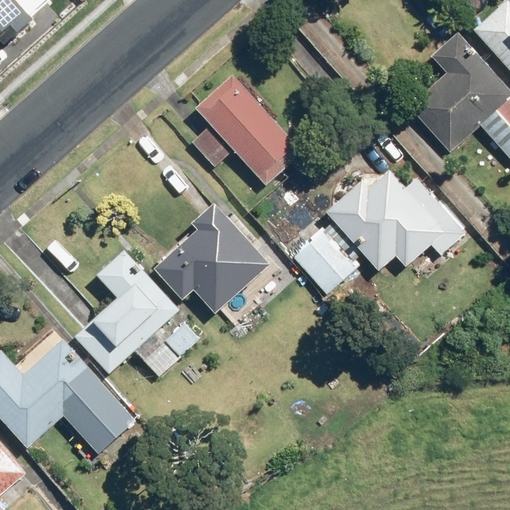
[(0,0),(0,43),(6,51),(51,13),(40,0),(0,0)]
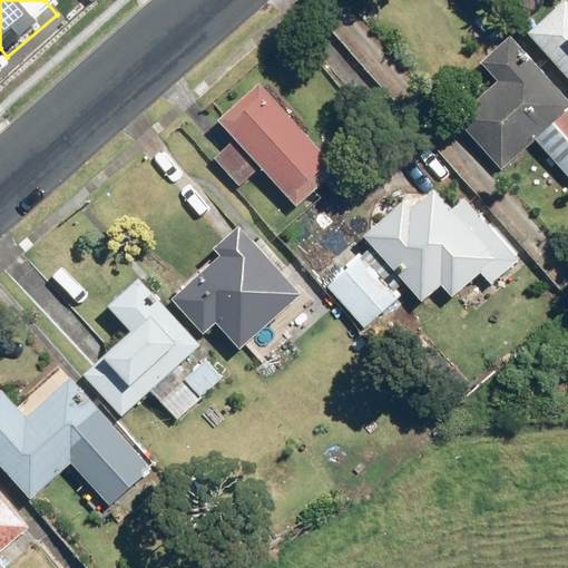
[(567,6),(564,1),(530,31),(567,74),(567,6)]
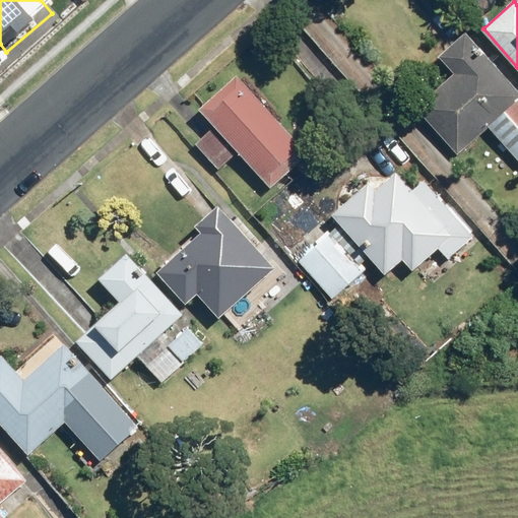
[(450,74),(413,107),(458,156),(517,103),(517,92),(478,49),(464,34),(436,59),(450,74)]
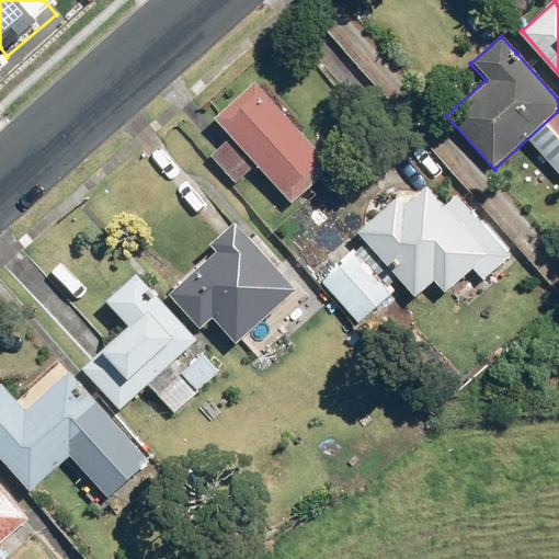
[(230,137),(210,156),(237,184),(257,167),(291,204),(332,167),(254,81),(214,118),(230,137)]
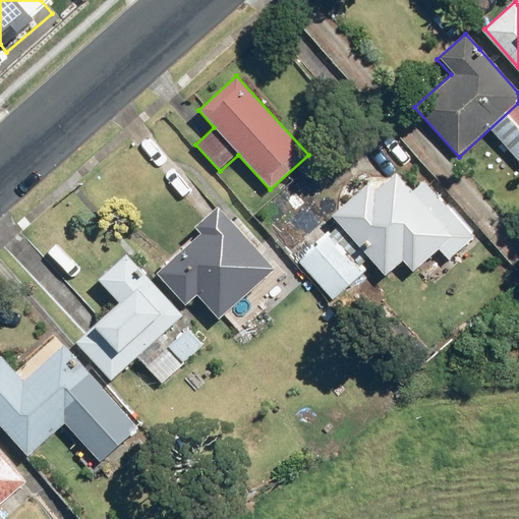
[(449,260),(473,237),(420,181),(412,189),(396,172),(390,178),(382,170),(331,217),(339,225),(338,226),(385,276),(401,261),(412,273),(439,248),(449,260)]
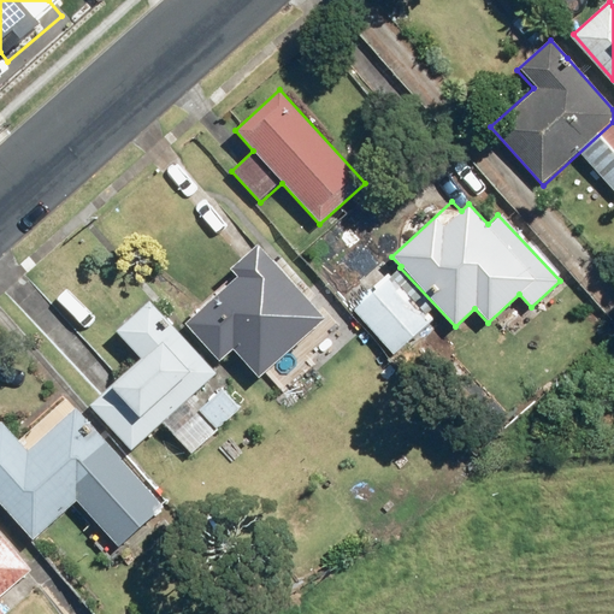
[(231,352),(257,381),(324,320),(264,253),(258,246),(229,271),(235,278),(196,313),(198,314),(184,325),(218,362),(231,352)]
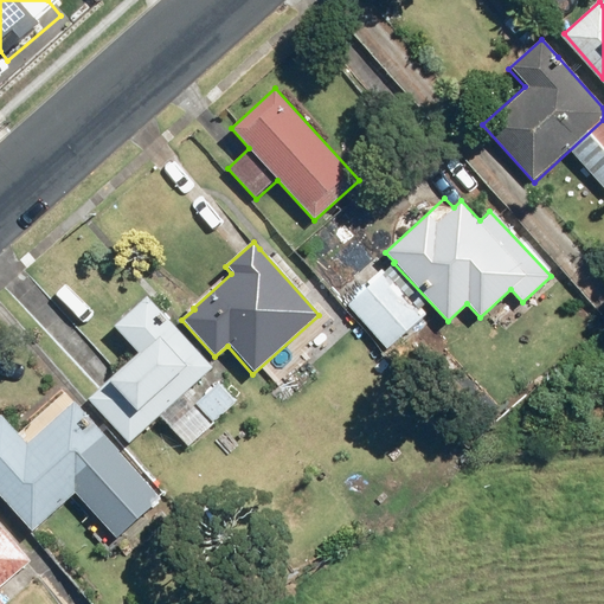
[(128,443),(180,396),(213,365),(148,296),(115,327),(137,352),(87,399),(128,443)]
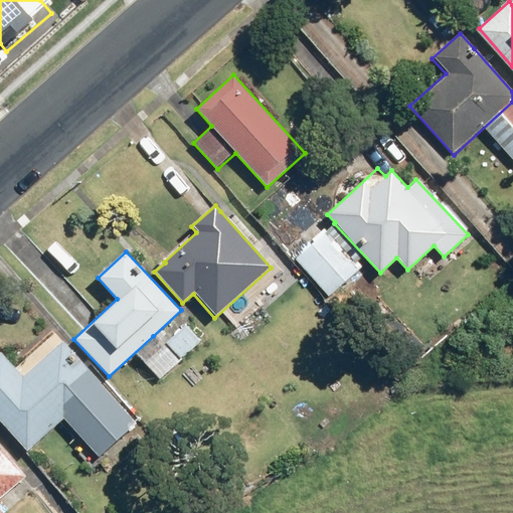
[(52,429),(64,417),(101,457),(138,422),(63,341),(29,371),(29,370),(22,376),(0,352),(0,421),(26,452),(52,429)]
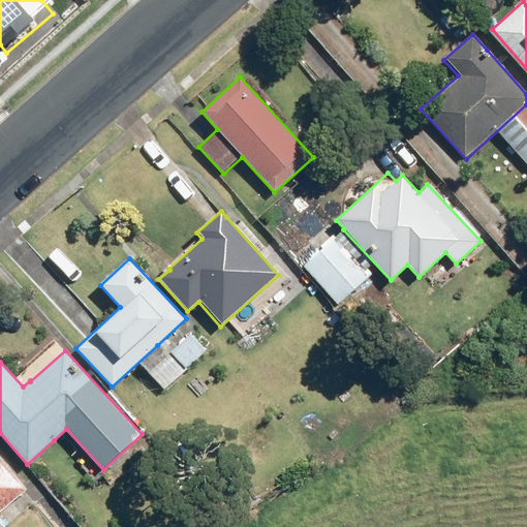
[(0,526),(6,526),(0,519),(0,512),(28,488),(0,455),(0,526)]
